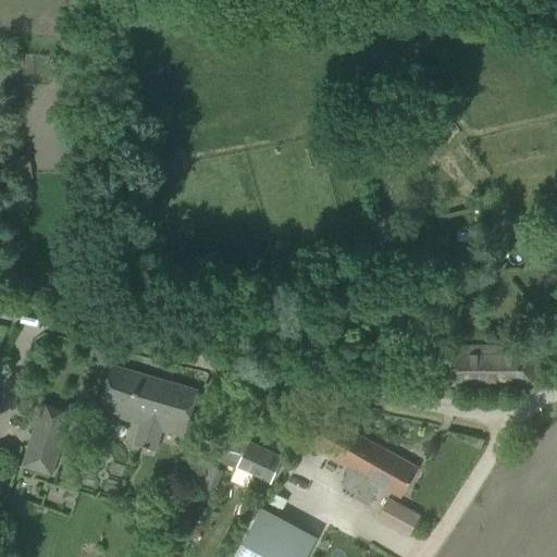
[(33,176),(31,164),(19,166),(21,178),(33,176)]
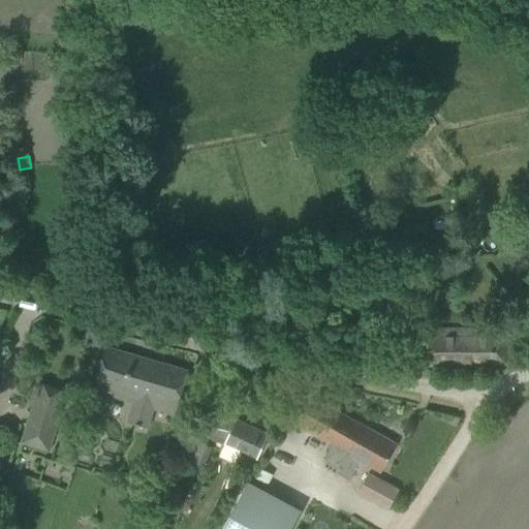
[(282,292),(289,270),(265,261),(257,285),(282,292)]
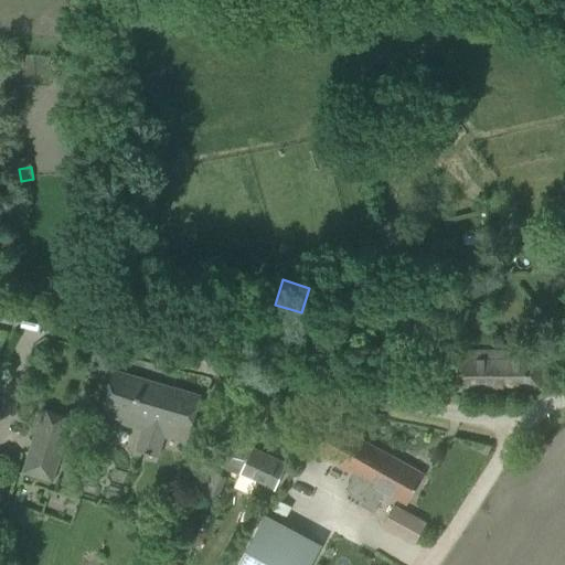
[(540,349),(518,350),(455,352),(456,390),(541,387),(540,349)]
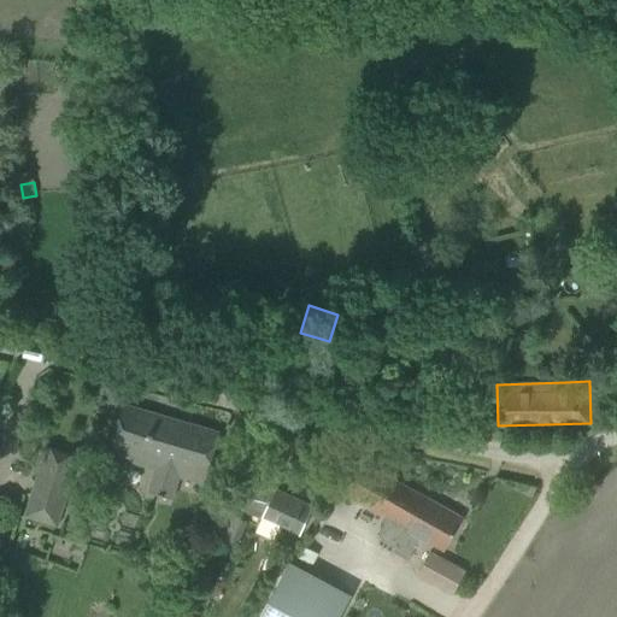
[(218,432),(124,405),(110,454),(157,468),(153,480),(165,483),(169,471),(204,481),(218,432)]
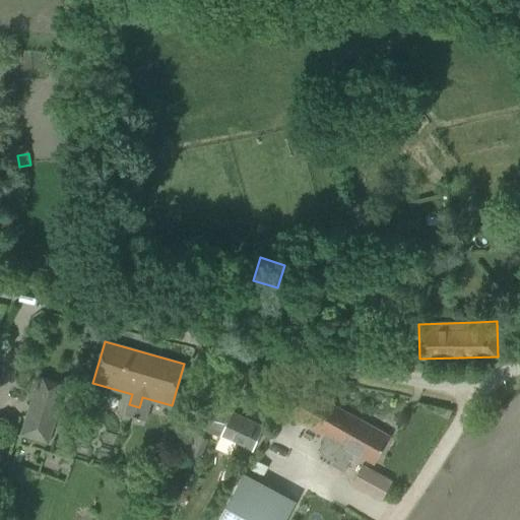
[(39,376),(21,436),(49,443),(64,384),(39,376)]
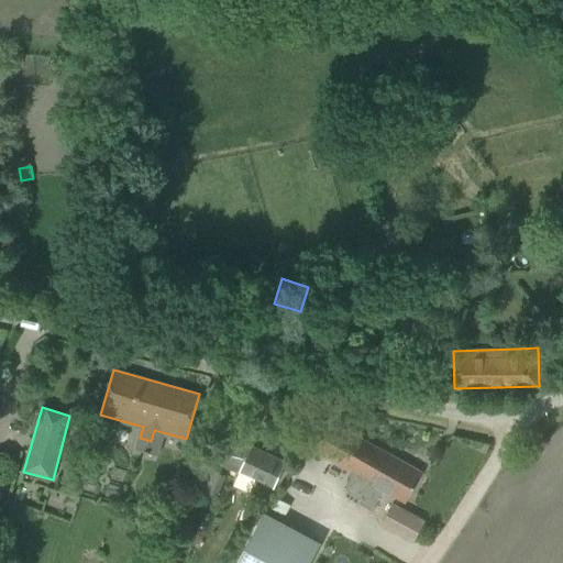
[(213,460),(273,487),(285,462),(252,445),(251,448),(244,444),(254,422),(234,414),(219,445),(220,445),(213,460)]
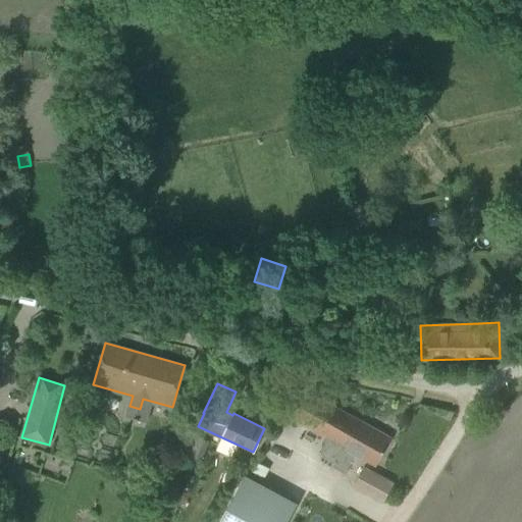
[(374,465),(392,437),(309,392),(294,420),(328,439),(321,452),(323,458),(345,470),(354,454),(374,465)]
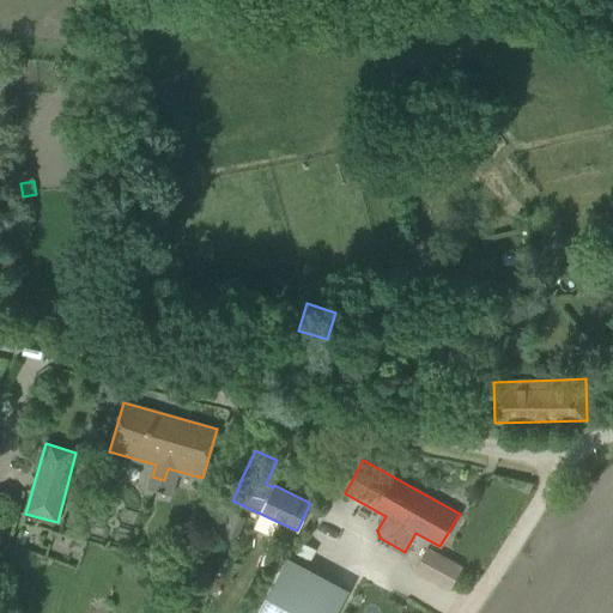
[(226,511),(217,535),(236,542),(246,519),(226,511)]
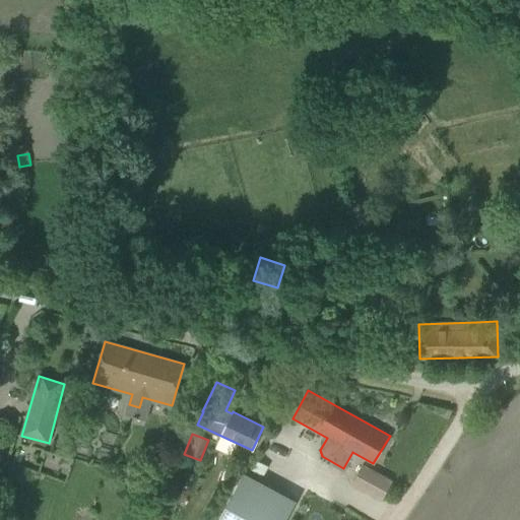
[(363,464),(351,484),(381,501),(392,479),(363,464)]
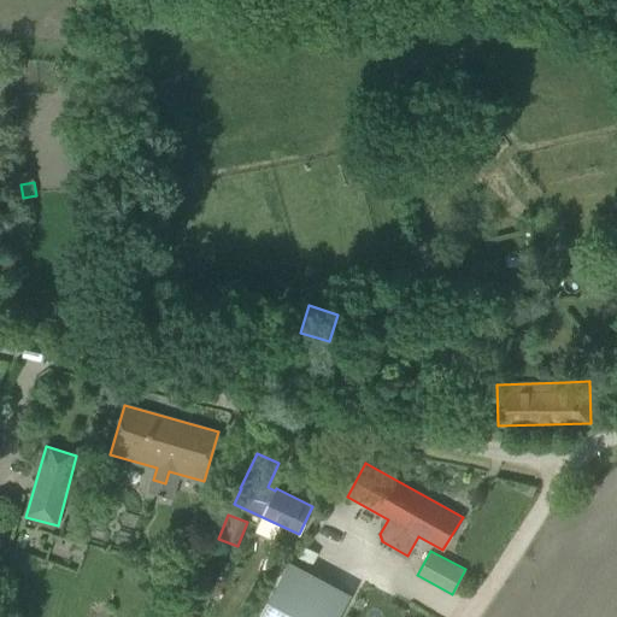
[(336,616),(350,597),(289,560),(257,616),(336,616)]
